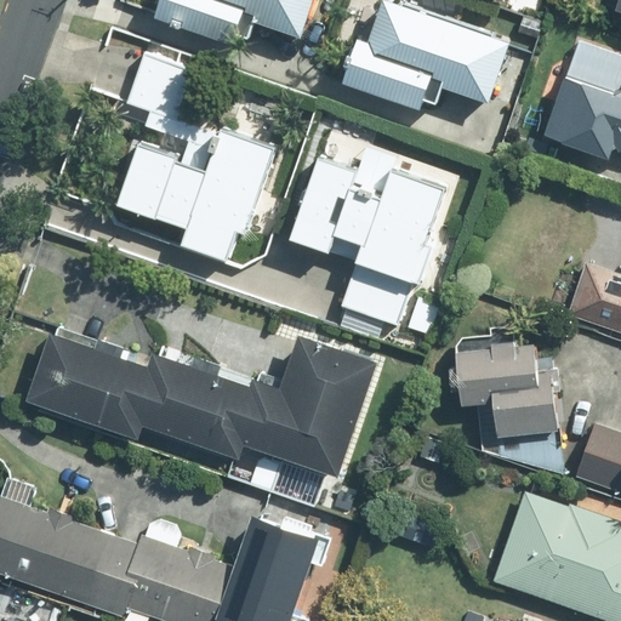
[(232,45),(234,34),(249,39),(255,21),(301,35),(312,0),(161,0),(155,20),(232,45)]
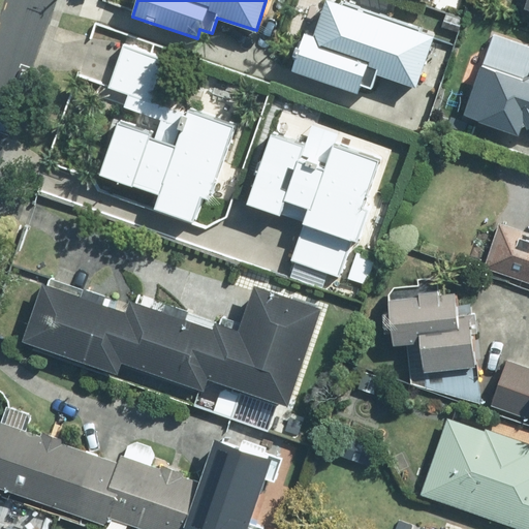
[(359,94),(362,83),(372,87),(376,73),(417,88),(435,36),(328,0),(327,0),(315,35),(305,32),(291,71),(359,94)]
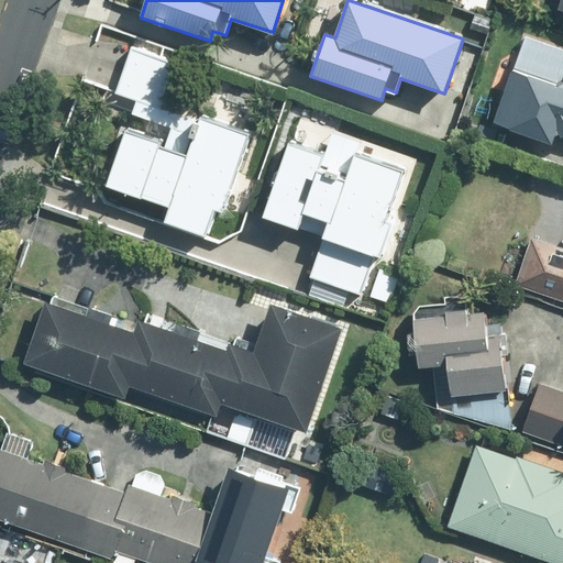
[(560,135),(562,134),(562,47),(526,34),(493,123),(552,144),(560,135)]
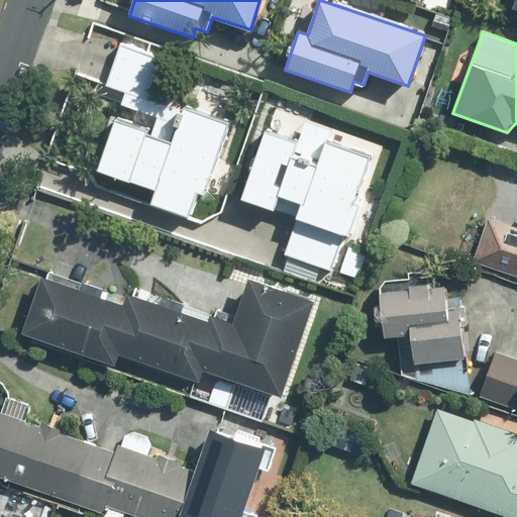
[(146,135),(148,129),(111,118),(94,170),(131,182),(131,181),(156,189),(151,201),(190,213),(198,191),(205,193),(209,183),(213,169),(225,131),(228,131),(231,123),(148,97),(161,58),(120,44),(107,86),(125,92),(122,103),(158,114),(150,136),(146,135)]
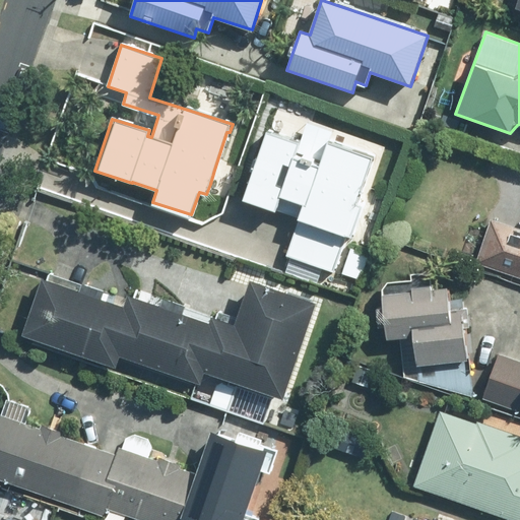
[(333,129),(308,121),(301,141),(266,130),(243,199),(276,209),(280,196),(305,204),(287,256),(335,272),(374,156),(329,141),(333,129)]
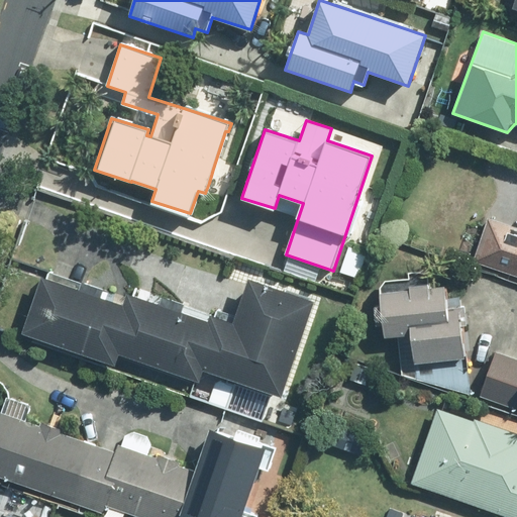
[(516,228),(487,218),(473,263),(516,277),(516,228)]
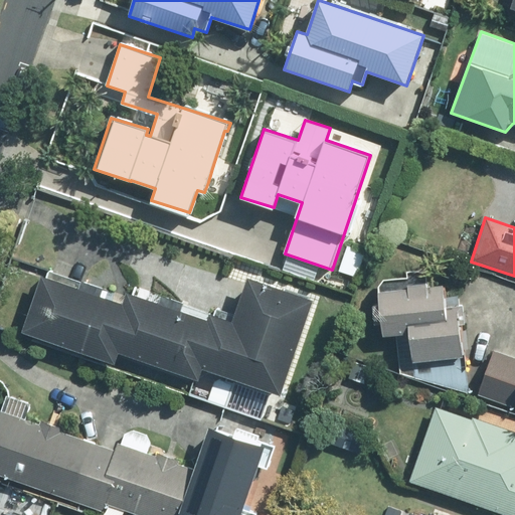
[(406,272),(407,278),(383,280),(378,286),(378,304),(372,305),(374,325),(381,323),(383,335),(408,333),(413,361),(462,356),(458,306),(447,306),(445,285),(427,286),(426,270),(406,272)]
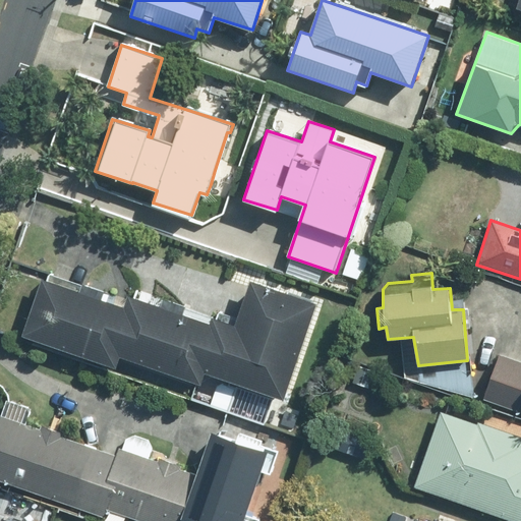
[(116,368),(120,356),(138,300),(128,297),(125,305),(102,298),(105,290),(82,283),(79,291),(43,279),(23,338),(116,368)]
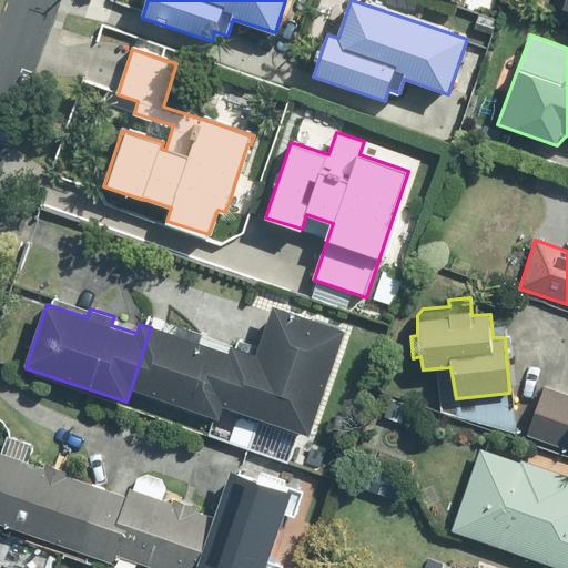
[(257,355),(242,350),(223,404),(308,433),(344,328),(274,305),(257,355)]
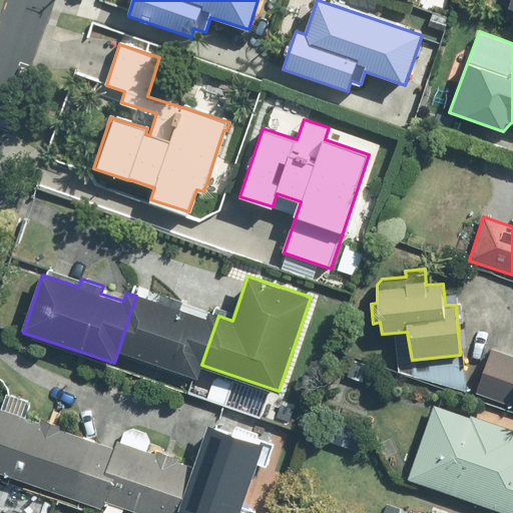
[(197,377),(201,365),(218,316),(208,313),(206,319),(136,296),(118,351),(197,377)]
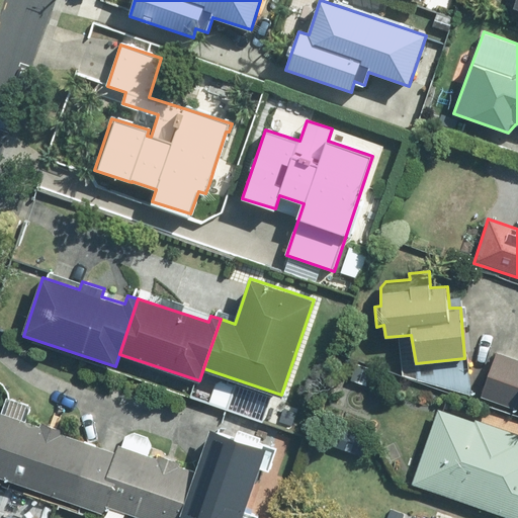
[(517,411),(517,359),(496,352),(480,399),(517,411)]
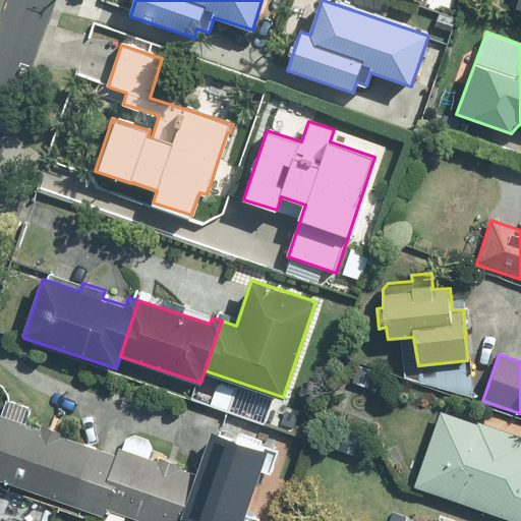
[(520,520),(520,437),(441,410),(414,487),(515,520),(520,520)]
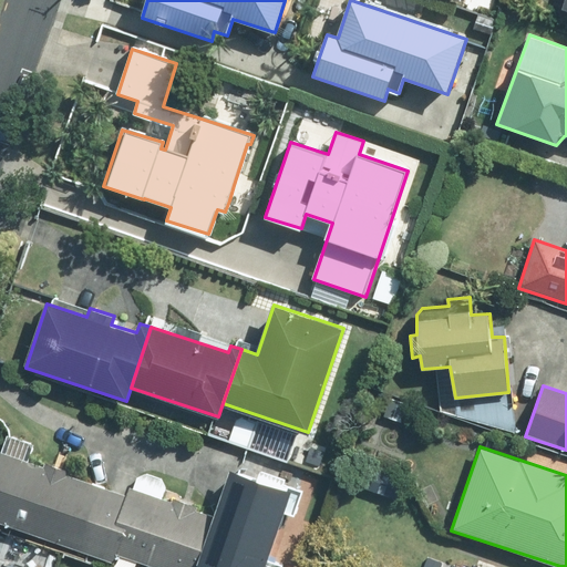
[(0,524),(113,563),(115,554),(107,552),(126,496),(0,452),(0,524)]
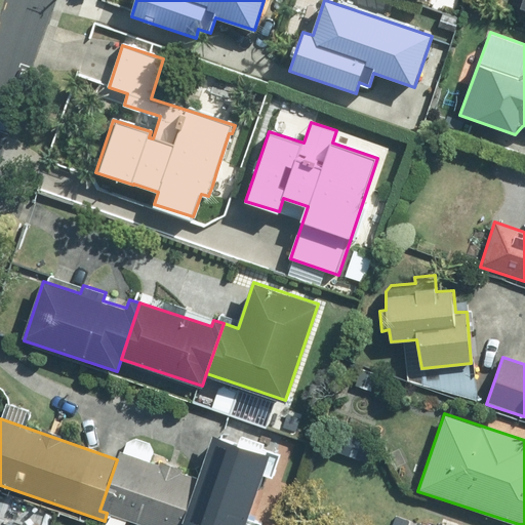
[(212,435),(198,479),(183,524),(184,524),(245,524),(270,454),(212,435)]
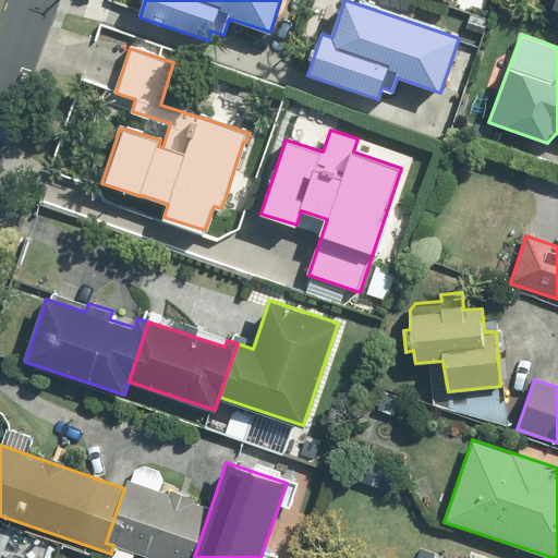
[(126,482),(124,488),(106,543),(113,545),(152,557),(195,557),(194,557),(210,509),(126,482)]
